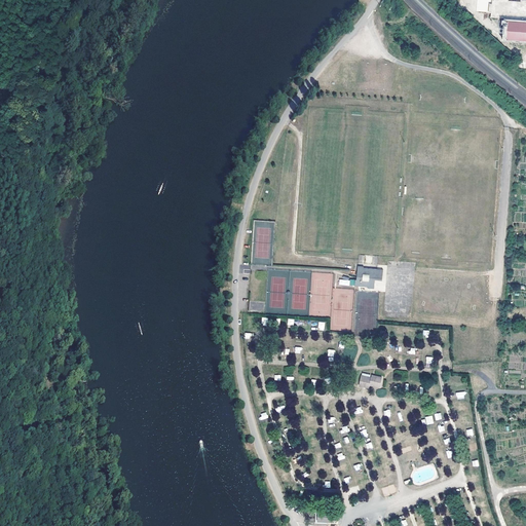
[(497,0),(477,0),(477,10),(493,12),(494,4),(498,5),(498,0),(497,0)]
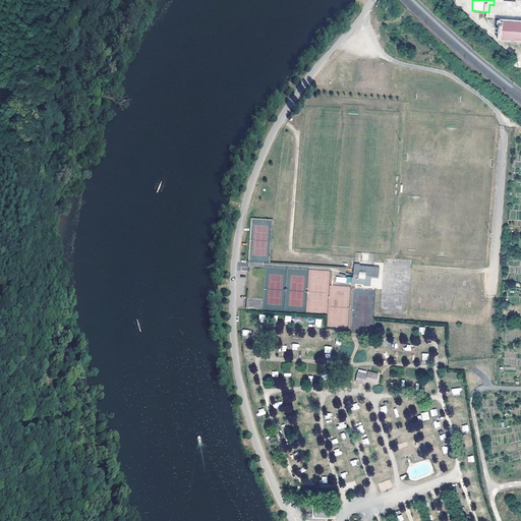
[(520,41),(520,21),(499,20),(498,40),(520,41)]
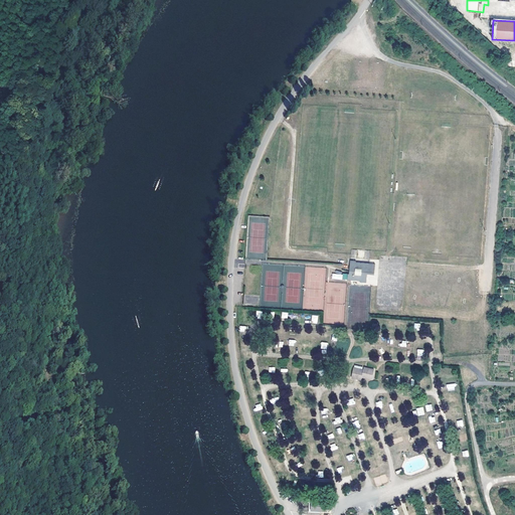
[(355,260),(349,260),(348,273),(346,273),(346,277),(346,279),(358,279),(358,281),(364,282),(365,273),(373,274),(374,264),(355,262),(355,260)]
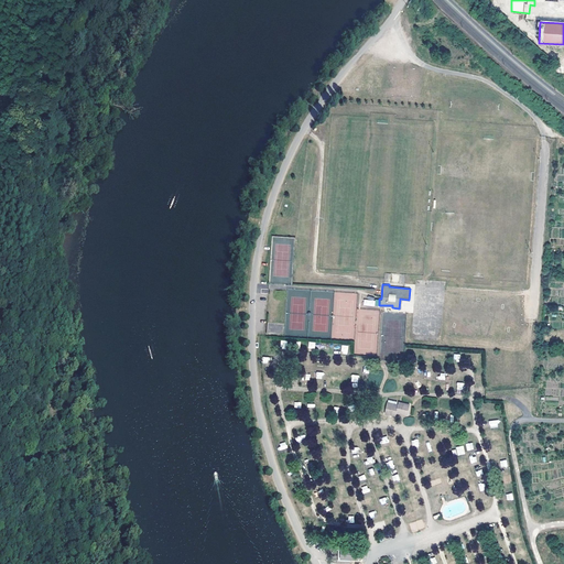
[(397,403),(386,401),(384,408),(390,409),(389,414),(393,415),(394,412),(400,413),(401,408),(407,409),(408,403),(397,402),(397,403)]
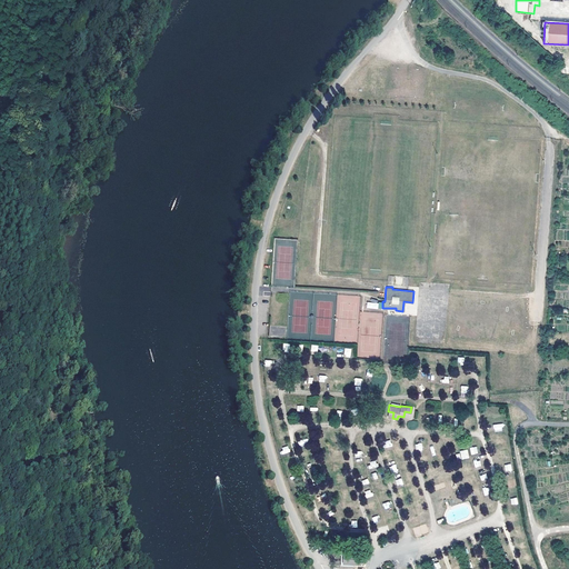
[(461,460),(469,458),(468,449),(460,451),(461,460)]
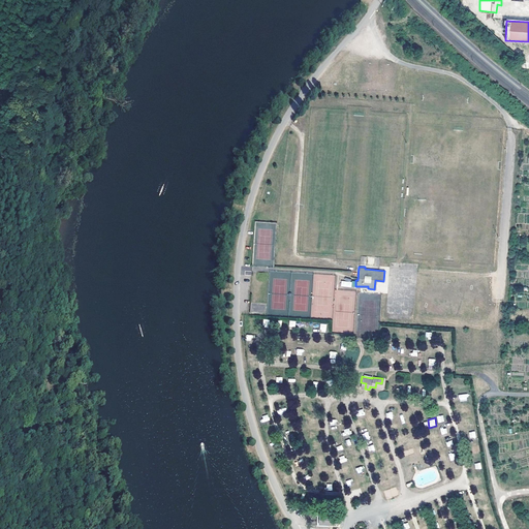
[(368,432),(362,434),(365,441),(371,439),(368,432)]
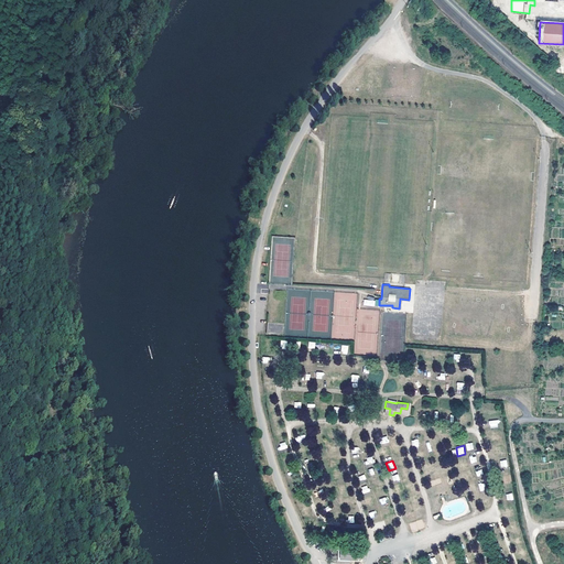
[(340,546),(340,559),(358,560),(358,550),(344,549),(344,546),(340,546)]
